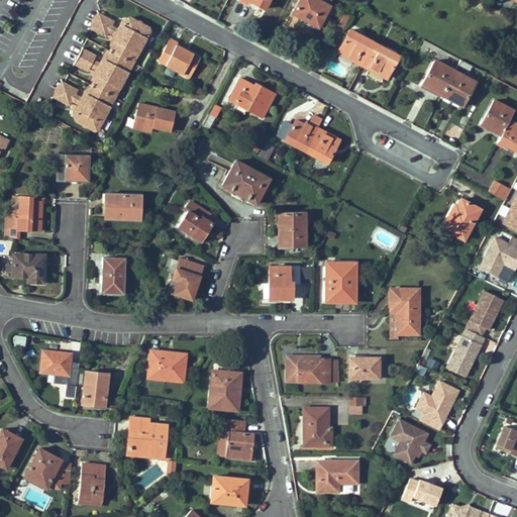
[(269,0),(239,0),(251,6),(253,3),(265,9),(269,0)]
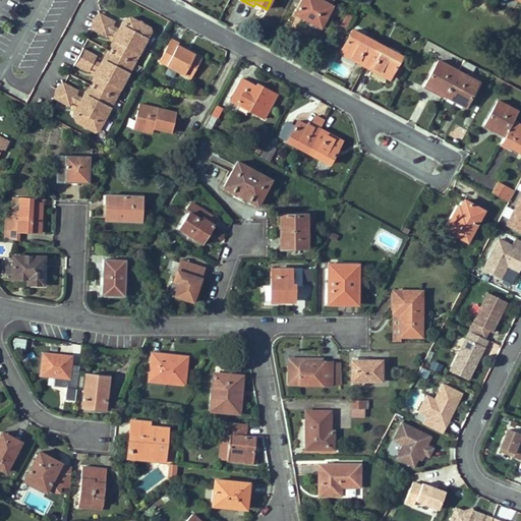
[(302,0),(295,14),(321,27),(322,25),(331,8),(332,6),(331,5),(320,0),(302,0)]
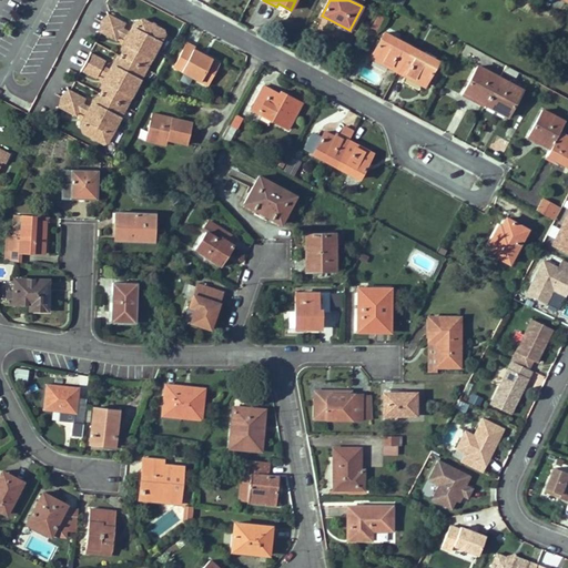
[(361,9),(351,28),(359,33),(369,14),(361,9)]
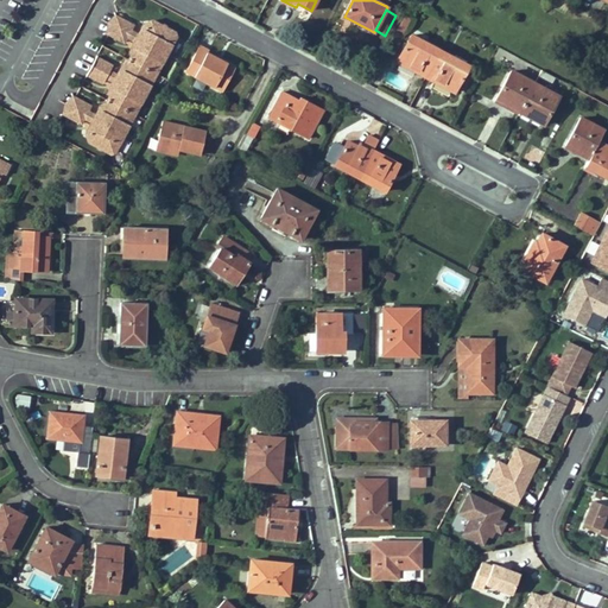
[(118,17),(108,33),(125,42),(127,36),(134,40),(133,43),(135,48),(131,57),(130,59),(127,63),(124,69),(119,70),(116,74),(109,70),(112,65),(96,57),(87,74),(103,82),(106,77),(113,81),(111,86),(113,90),(109,97),(107,101),(106,103),(102,111),(96,113),(95,114),(88,111),(90,106),(74,97),(70,106),(65,114),(82,122),(84,116),(92,120),(90,124),(93,127),(87,137),(89,143),(111,153),(114,152),(177,37),(175,31),(154,20),(149,20),(144,30),(140,30),(138,33),(131,30),(133,25),(118,17)]
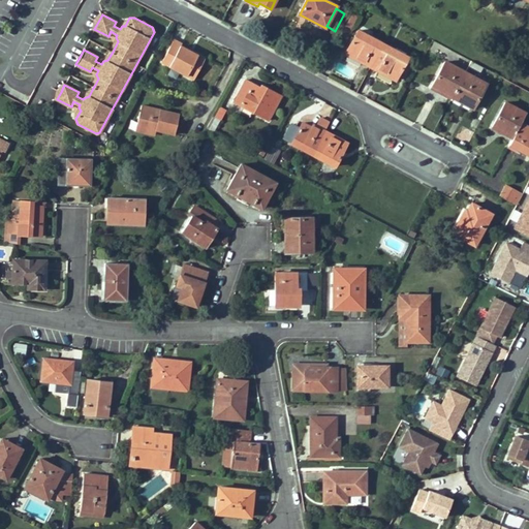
[(356,22),(349,18),(343,29),(350,33),(356,22)]
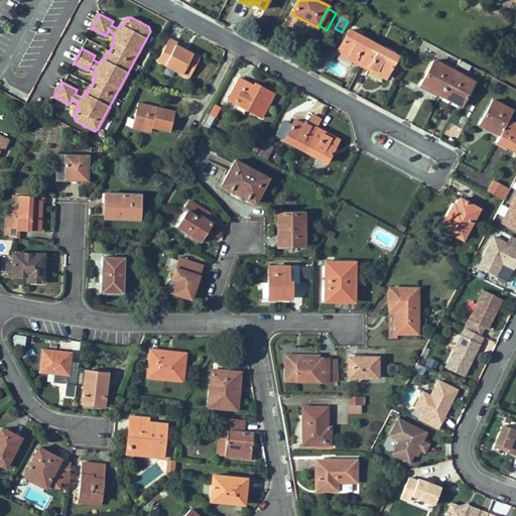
[(362,66),(374,42),(349,29),(337,52),(362,66)]
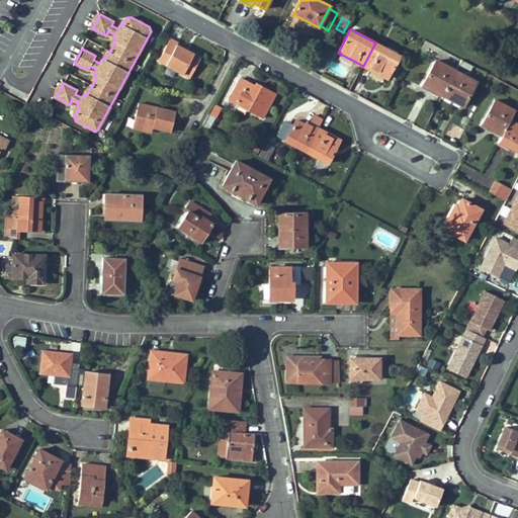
[(177,46),(178,44),(170,39),(158,62),(189,79),(200,58),(177,46)]
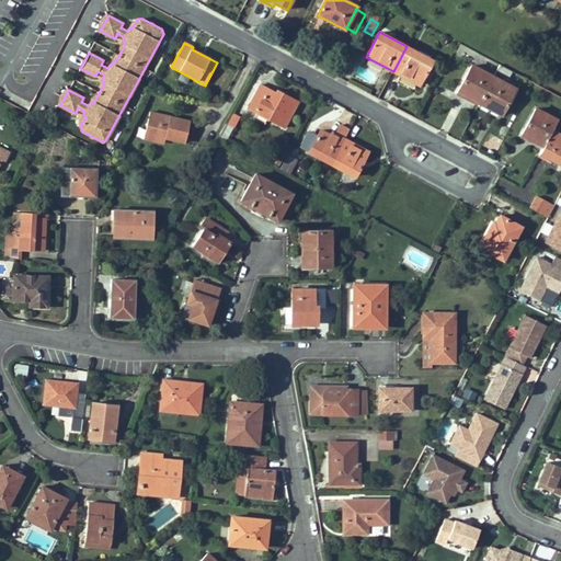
[(393,71),(420,86),(433,60),(407,46),(393,71)]
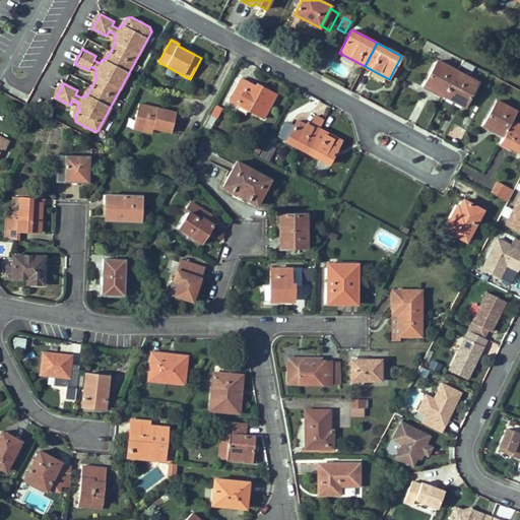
[(458,71),(438,60),(424,85),(445,96),(458,71)]
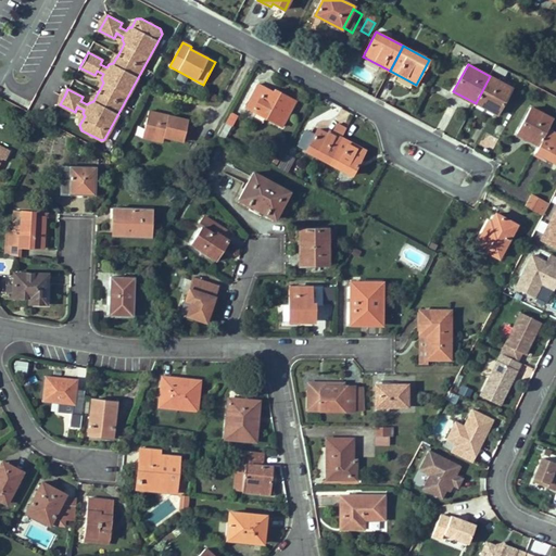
[(476,103),(496,114),(512,88),(490,76),(476,103)]
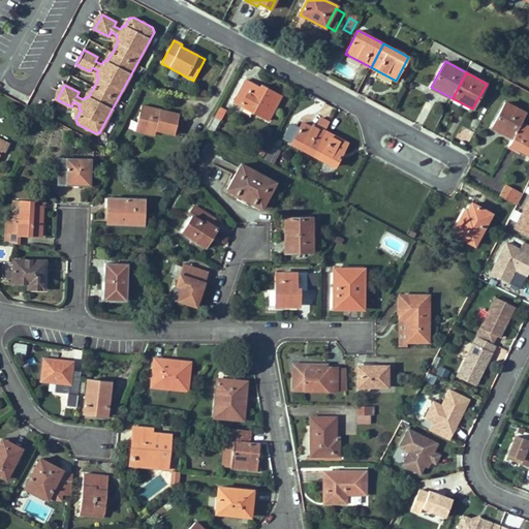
[(258,88),(245,81),(235,102),(268,120),(280,96),(259,86),(258,88)]
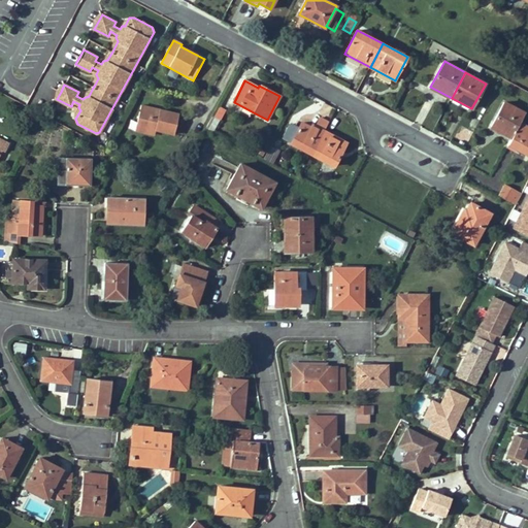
[(504,102),(491,127),(512,139),(520,123),(525,113),(504,102)]
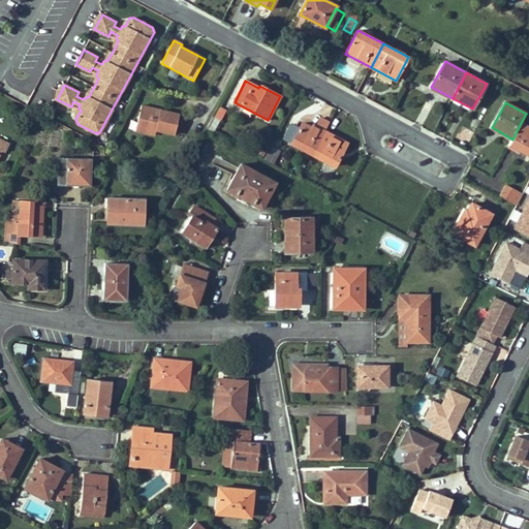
[(137,123),(156,127),(155,130),(175,134),(179,115),(142,106),(137,123)]
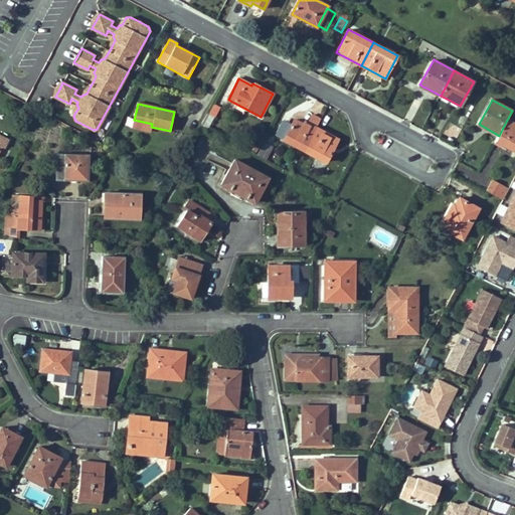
[(214,118),(207,113),(200,126),(207,129),(214,118)]
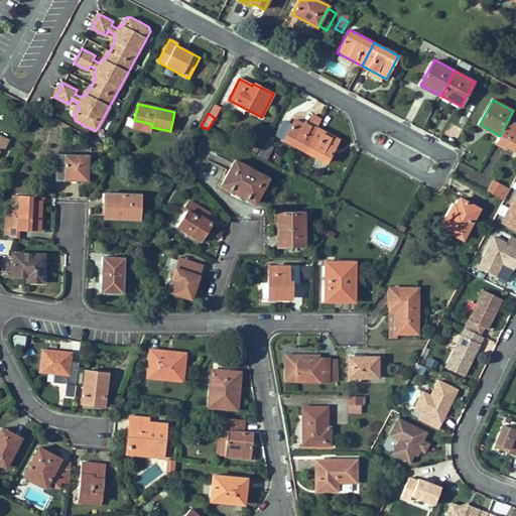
[(295,119),(283,140),(304,151),(316,128),(321,119),(313,114),(306,126),(295,119)]
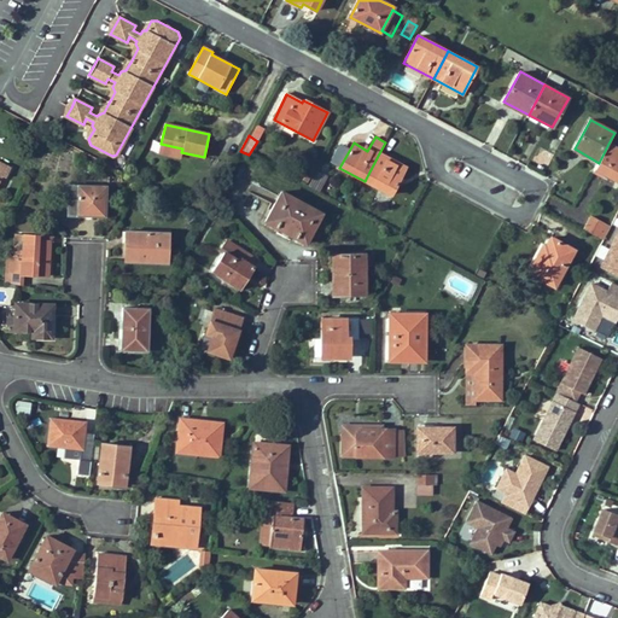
[(161,144),(158,153),(180,158),(181,152),(182,149),(161,144)]
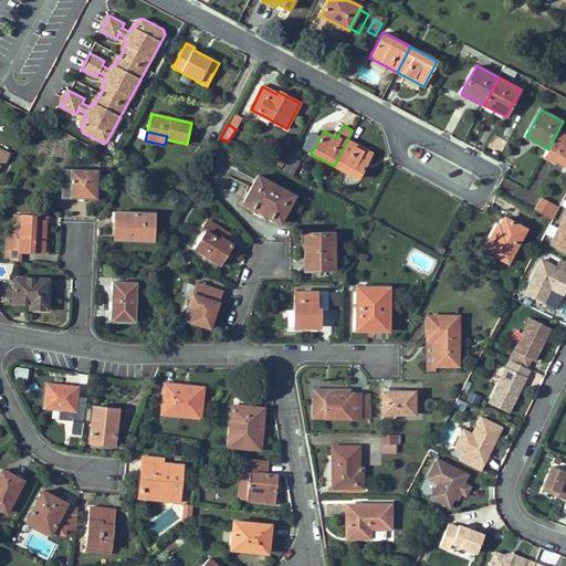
[(548,149),(544,157),(553,161),(554,159),(565,166),(565,136),(557,132),(548,149)]
